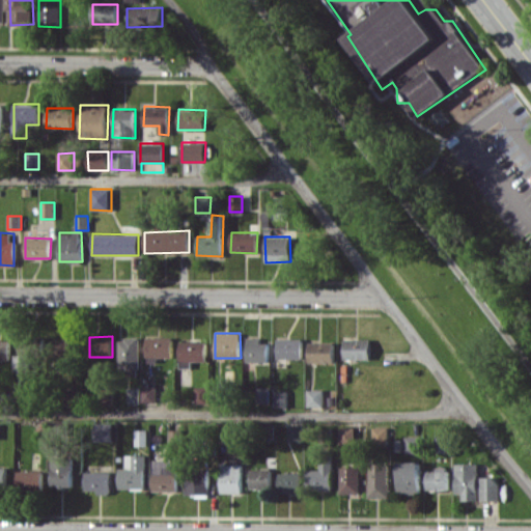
[(146,356),(172,357),(172,337),(146,336),(146,356)]
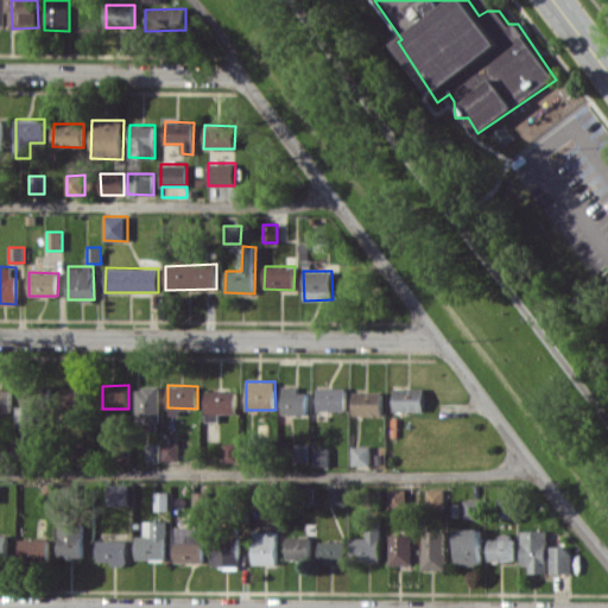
[(160,386),(137,387),(138,424),(162,423),(160,386)]
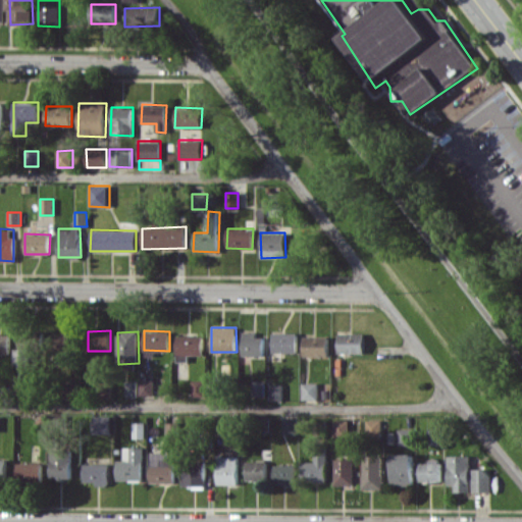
[(256,331),(243,331),(243,356),(263,356),(264,336),(256,336),(256,331)]
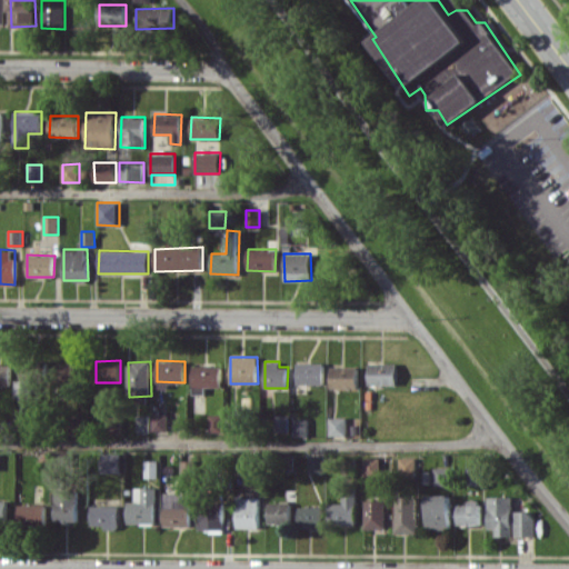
[(325,362),(298,362),(297,383),(323,385),(325,362)]
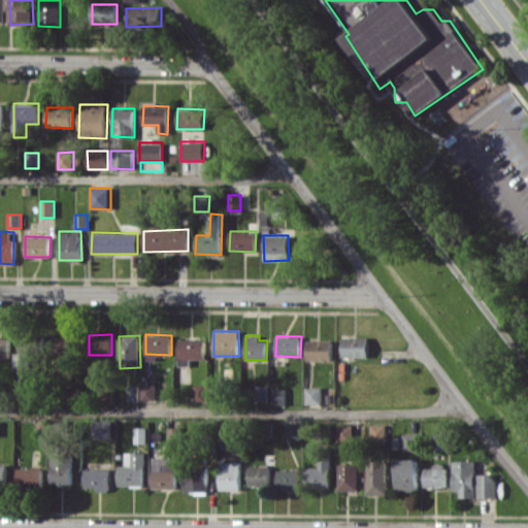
[(368,357),(368,336),(342,336),(342,357),(368,357)]
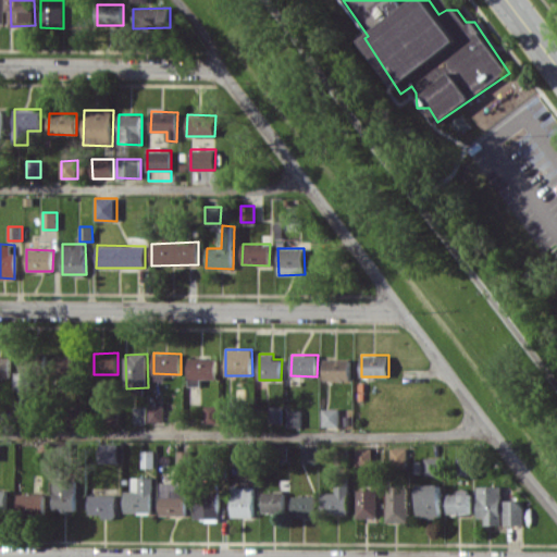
[(11,356),(0,356),(0,378),(10,378),(11,356)]
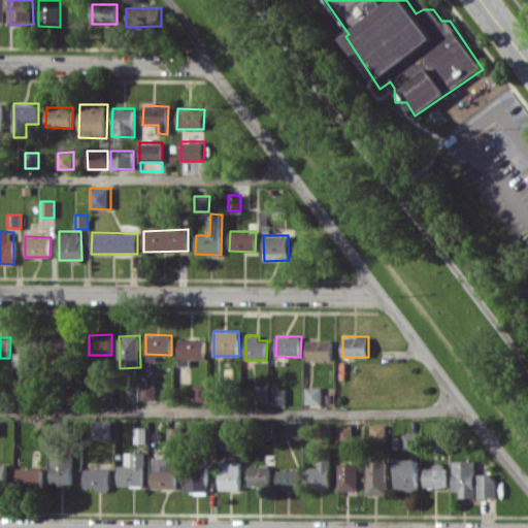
[(78,358),(79,338),(52,337),(51,357),(78,358)]
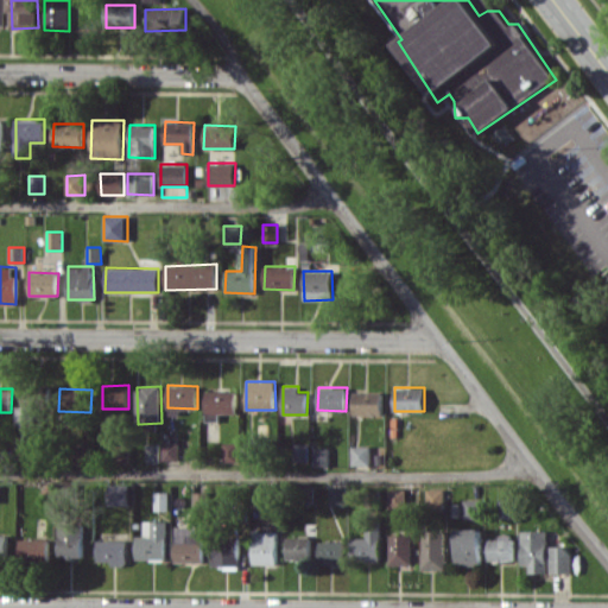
[(236,413),(236,391),(206,391),(207,422),(220,420),(220,413),(236,413)]
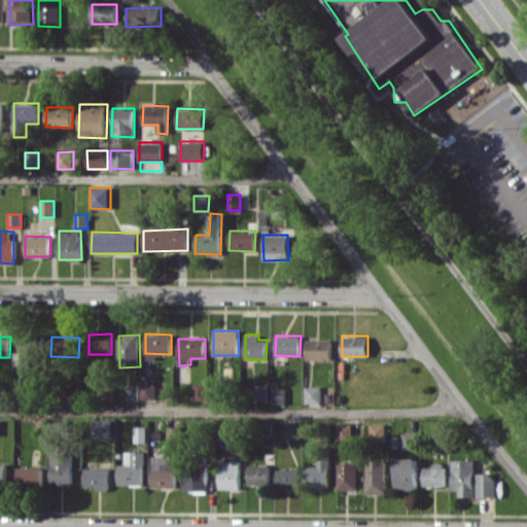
[(331,360),(331,339),(307,339),(306,360),(331,360)]
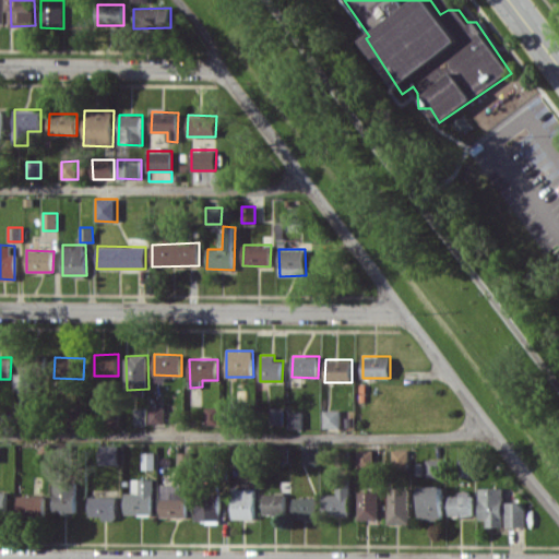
[(16,392),(33,392),(33,373),(16,373),(16,392)]
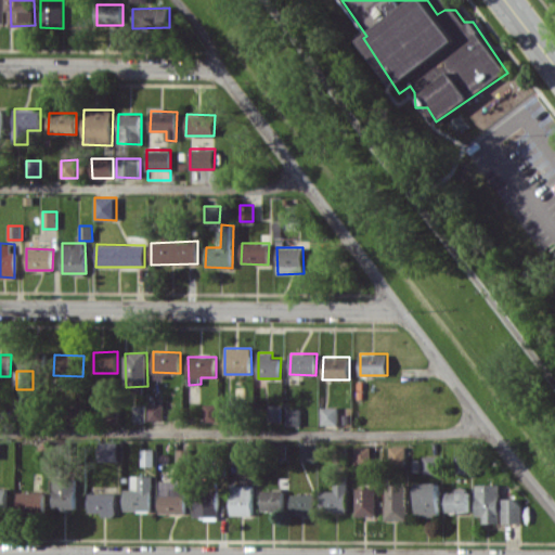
[(149,420),(164,421),(164,404),(150,403),(149,420)]
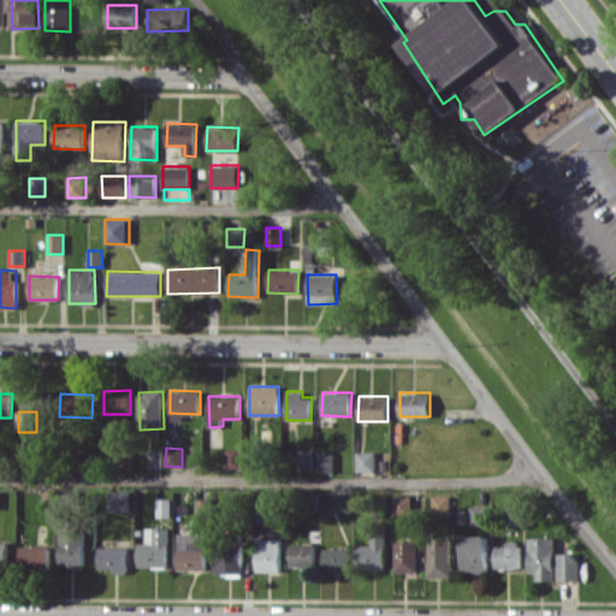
[(241,449),(226,448),(226,469),(241,469),(241,449)]
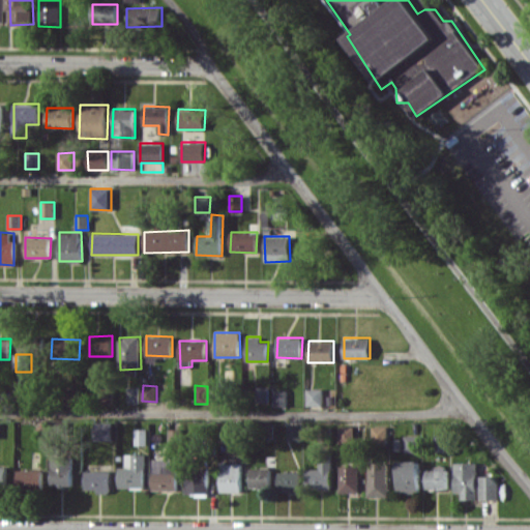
[(140,386),(128,386),(128,403),(140,403),(140,386)]
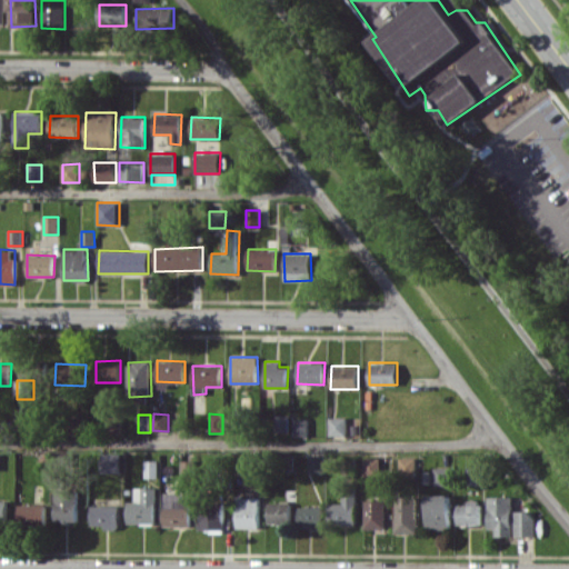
[(225,431),(238,431),(238,415),(225,415),(225,431)]
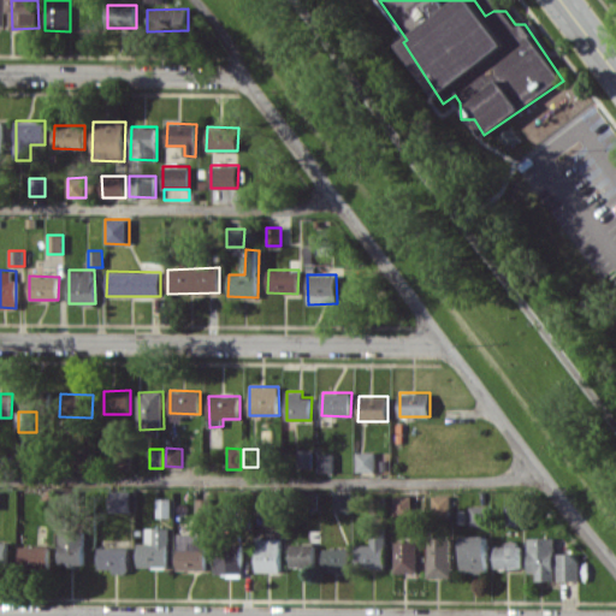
[(312,467),(312,450),(297,450),(298,468),(312,467)]
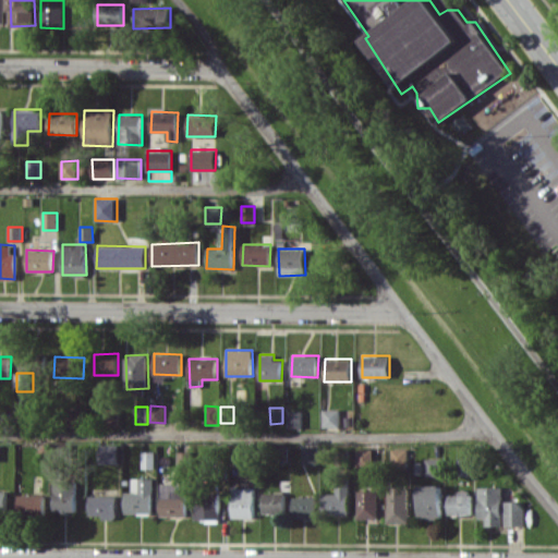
[(339,428),(340,410),(323,409),(323,427),(339,428)]
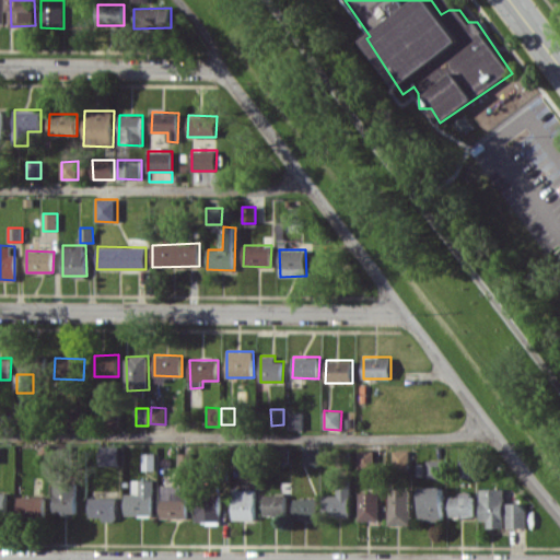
[(303,412),(289,411),(289,429),(303,430),(303,412)]
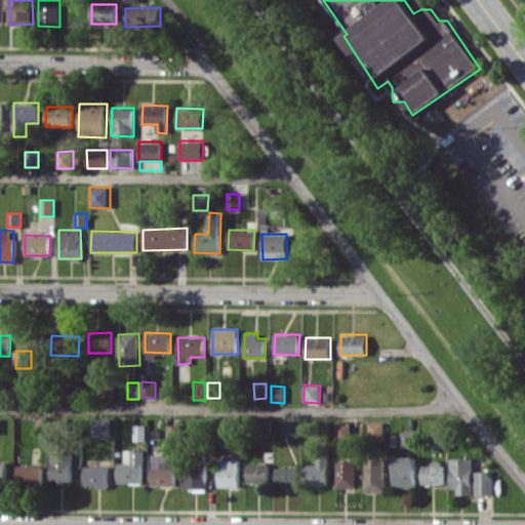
[(112,418),(95,417),(94,436),(112,436),(112,418)]
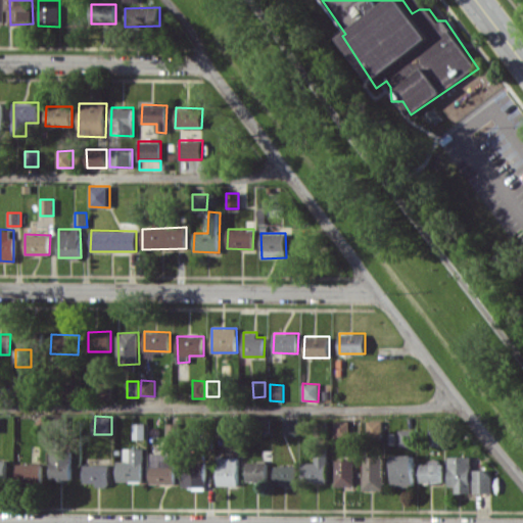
[(298,418),(284,418),(285,434),(298,434),(298,418)]
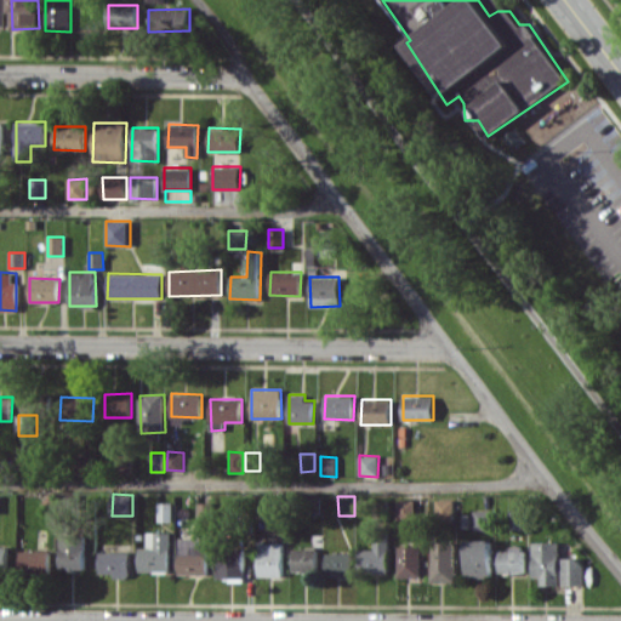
[(397,519),(416,519),(415,499),(397,499),(397,519)]
